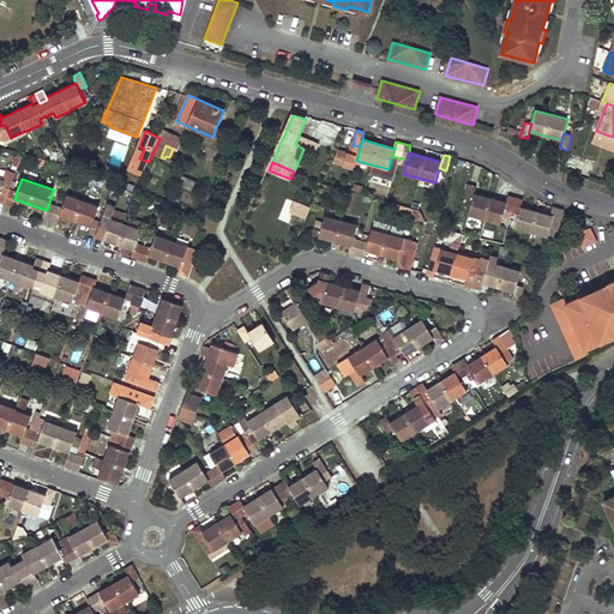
[(476,186),(469,184),(464,199),(473,200),(474,193),(476,186)]
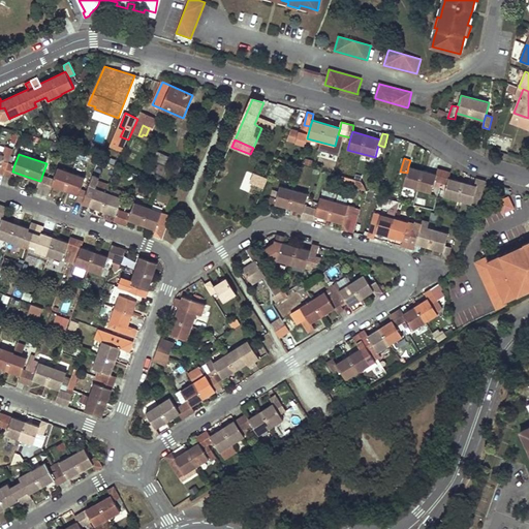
[(14,164),(3,160),(0,167),(0,174),(10,178),(12,172),(14,164)]
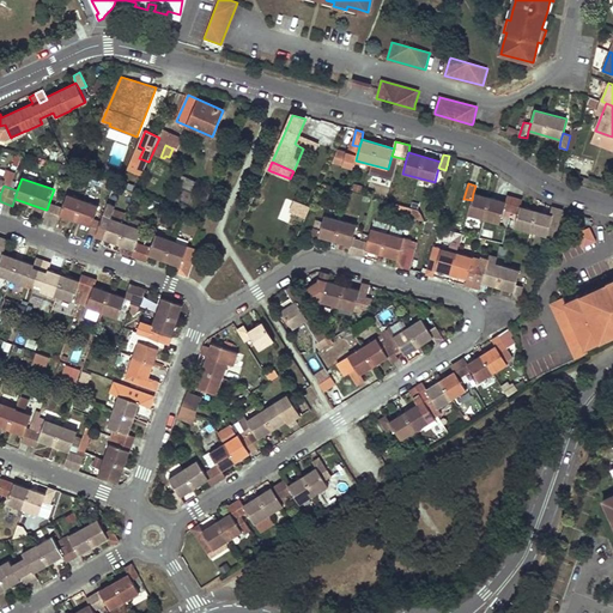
[(89,188),(86,195),(102,200),(105,194),(89,188)]
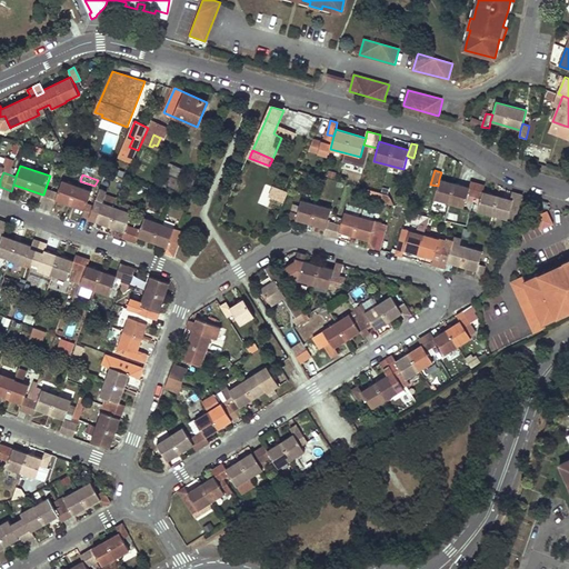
[(468,195),(469,188),(439,179),(438,186),(433,199),(465,208),(468,195)]
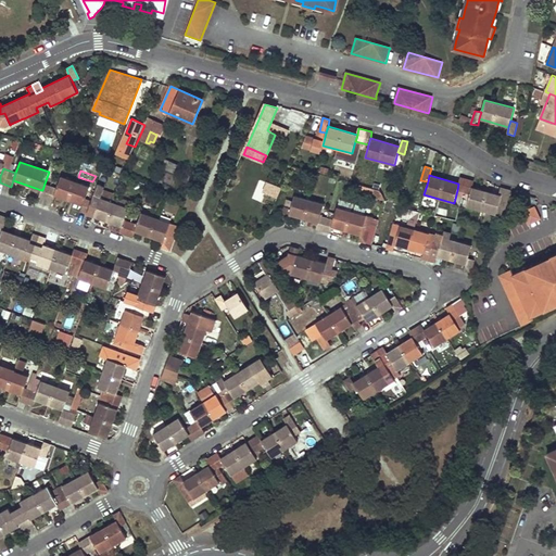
[(57,188),(54,194),(55,196),(83,205),(86,199),(90,187),(61,176),(57,188)]
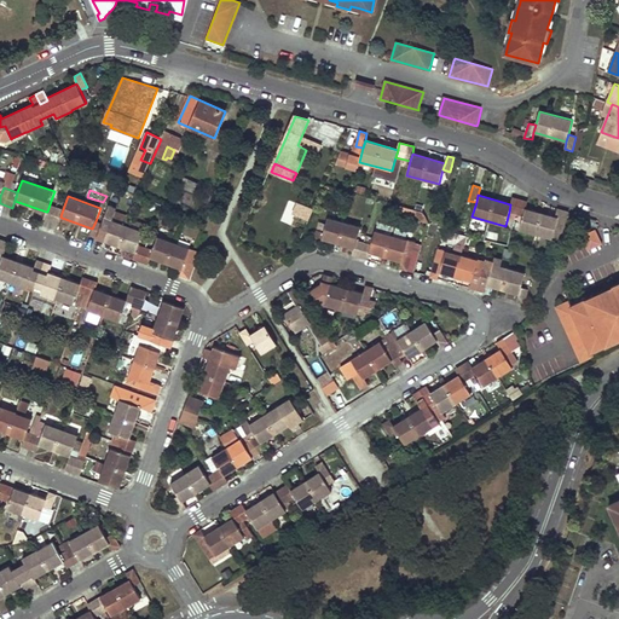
[(510,204),(509,212),(524,217),(525,208),(527,201),(513,197),(510,204)]
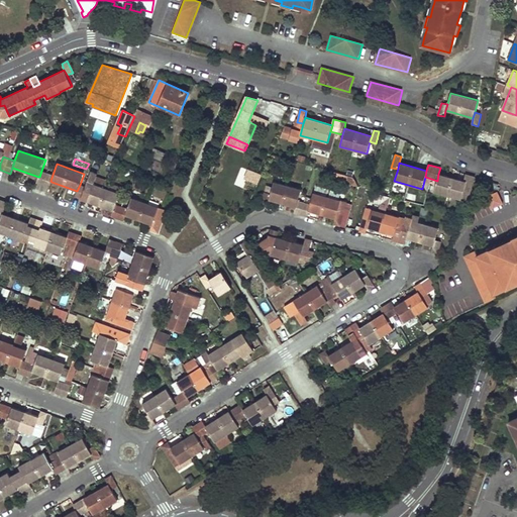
[(248,170),(244,180),(257,185),(262,175),(248,170)]
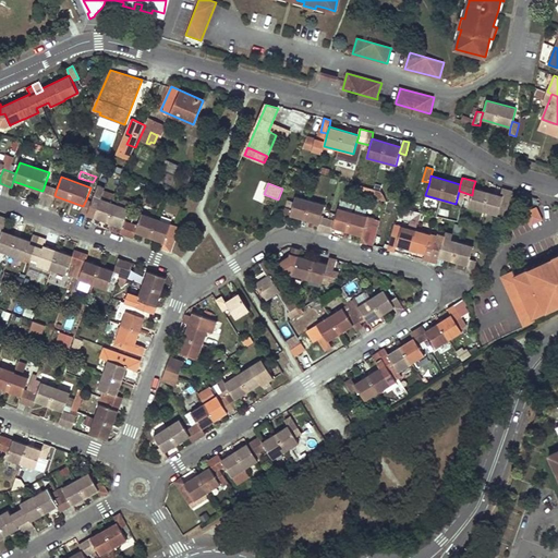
[(52,202),(56,196),(55,195),(57,189),(45,184),(43,191),(41,191),(39,197),(52,202)]
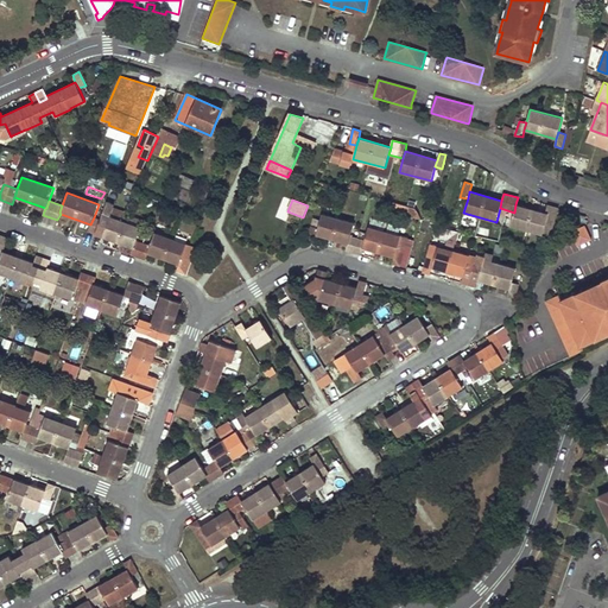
[(95,234),(133,248),(137,240),(141,228),(111,216),(115,204),(107,201),(100,220),(95,234)]
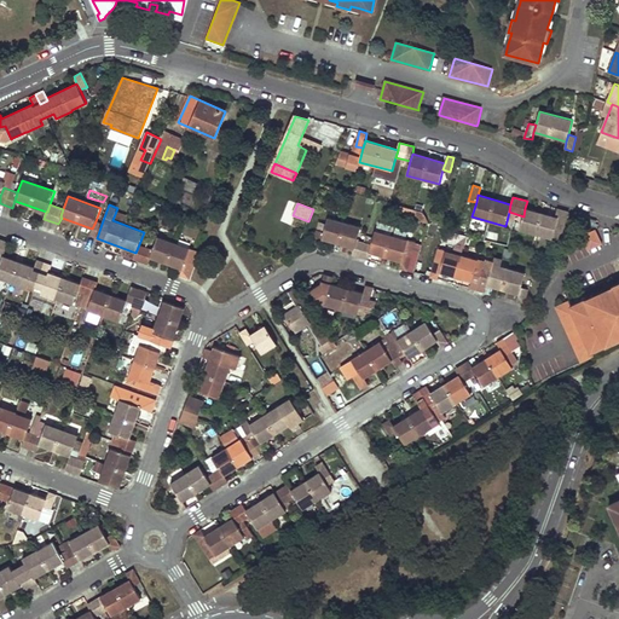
[(557,218),(525,208),(524,217),(519,230),(562,242),(570,213),(560,209),(557,218)]
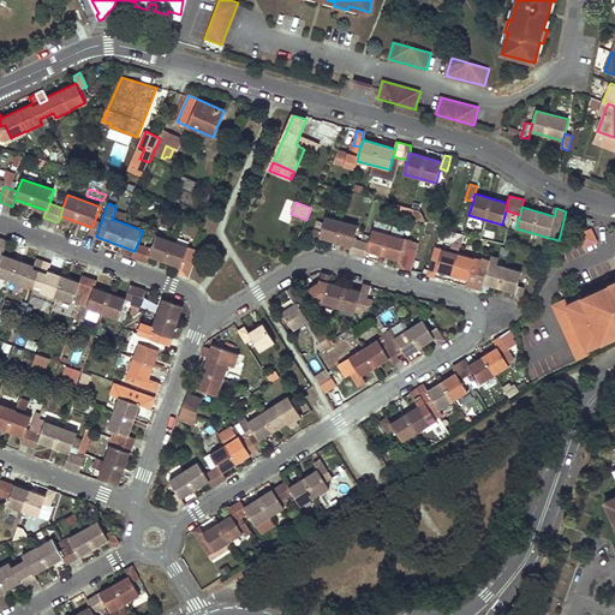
[(322,230),(320,238),(352,246),(354,239),(358,226),(326,216),(322,230)]
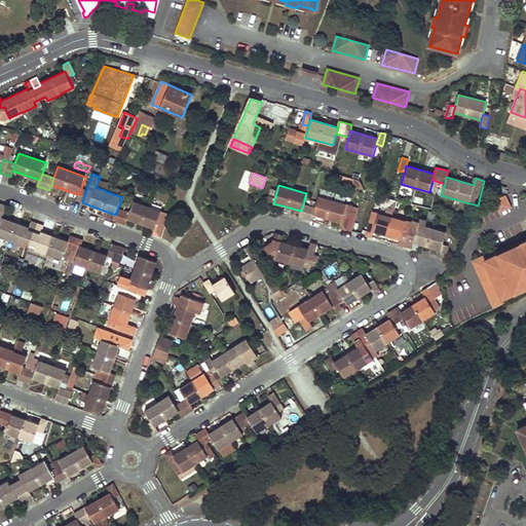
[(76,200),(82,202),(86,190),(81,188),(78,194),(76,200)]
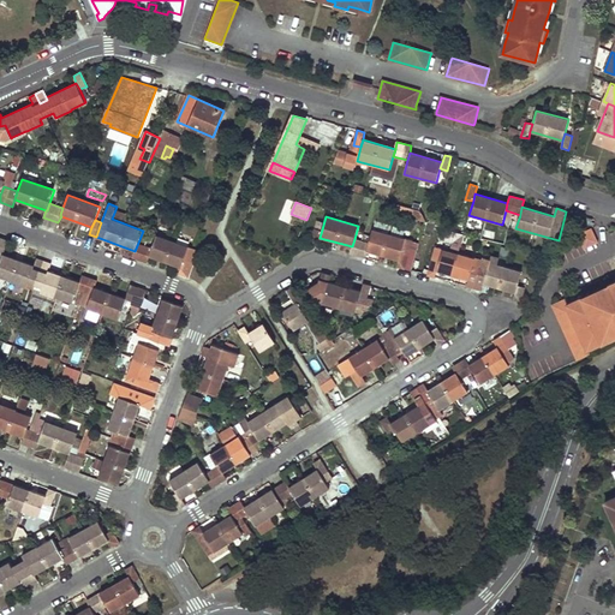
[(322,230),(315,227),(310,243),(318,244),(320,238),(322,230)]
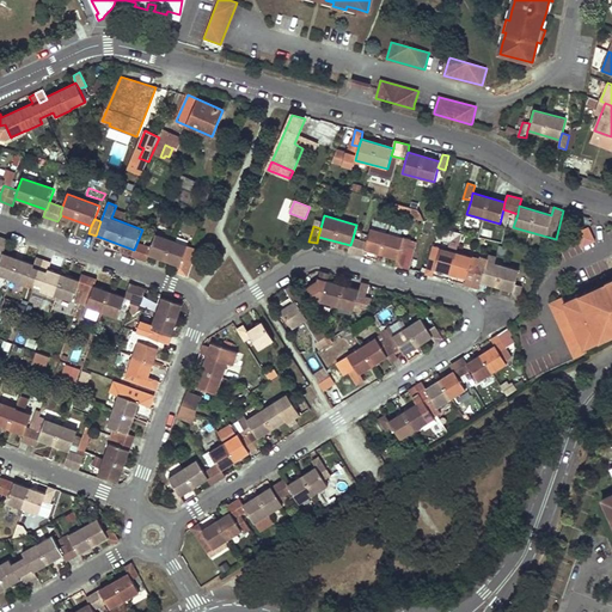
[(588,227),(575,233),(581,248),(595,242),(588,227)]
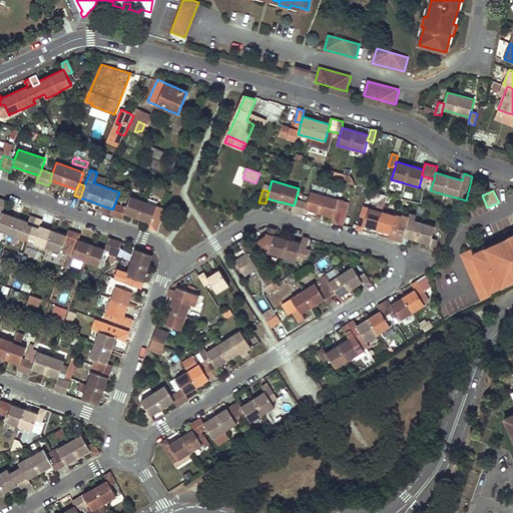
[(308,203),(306,209),(333,216),(335,210),(338,198),(311,191),(308,203)]
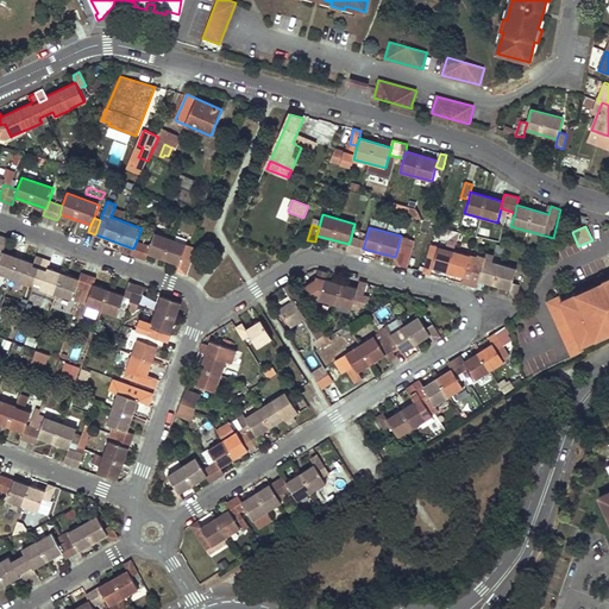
[(151,245),(148,253),(179,264),(180,264),(182,258),(187,245),(155,233),(151,245)]
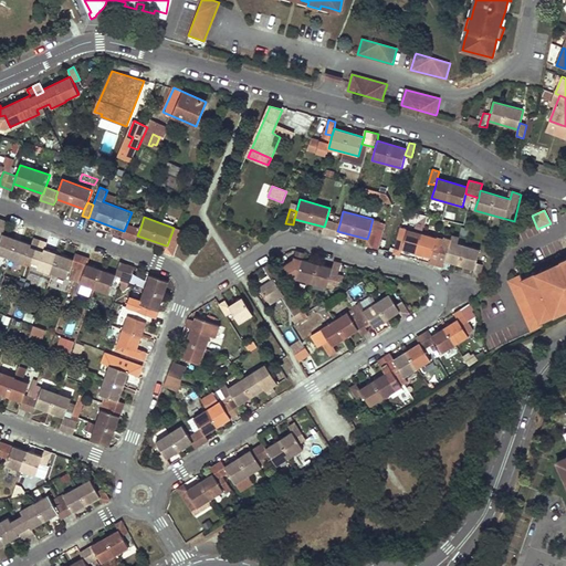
[(339,224),(326,220),(324,227),(323,233),(336,237),(337,231),(339,224)]
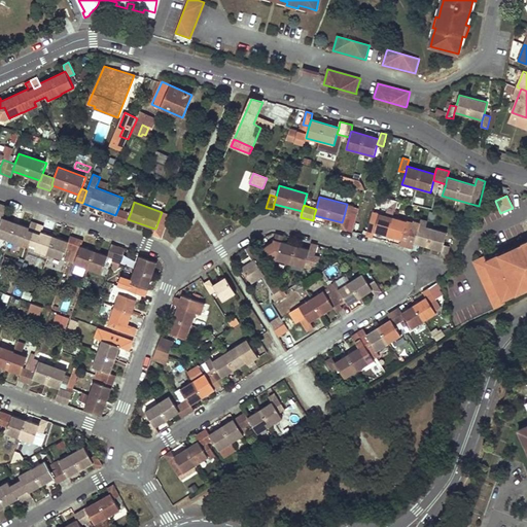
[(131,212),(118,208),(115,215),(113,220),(119,222),(126,224),(128,219),(131,212)]
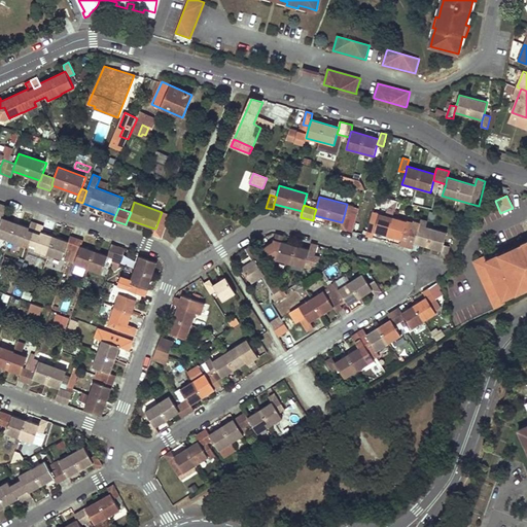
[(403,234),(407,221),(379,213),(373,211),(365,236),(373,238),(374,232),(401,240),(400,245),(406,247),(410,235),(403,234)]
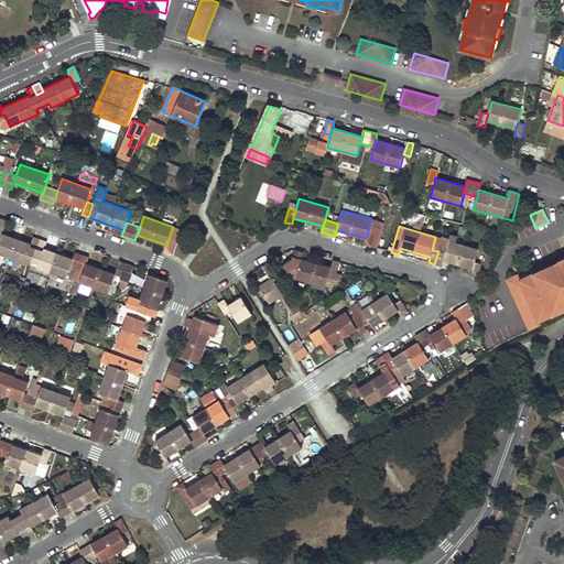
[(373,234),(368,231),(366,238),(365,245),(370,246),(373,234)]
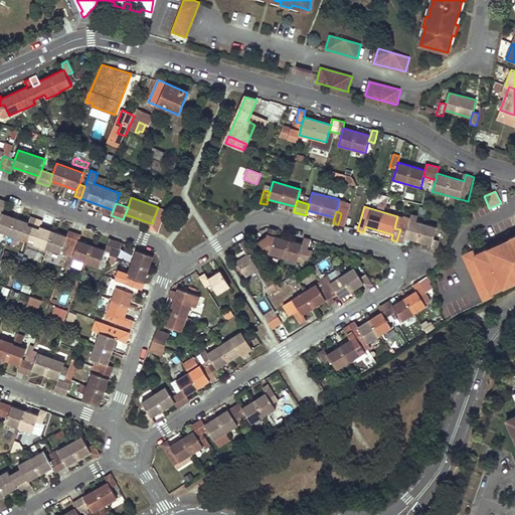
[(22,240),(24,235),(36,240),(34,244),(47,249),(47,248),(61,253),(64,242),(67,243),(63,252),(67,253),(70,244),(74,232),(69,230),(67,236),(41,226),(40,228),(28,224),(29,222),(3,212),(0,219),(0,230),(9,234),(9,235),(22,240)]
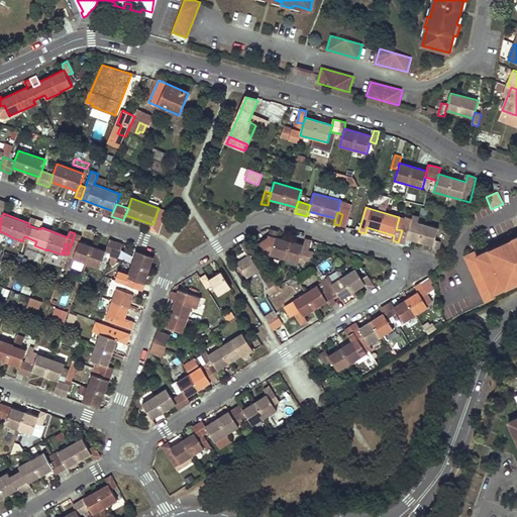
[(29,223),(28,225),(40,229),(41,227),(43,221),(31,217),(29,223)]
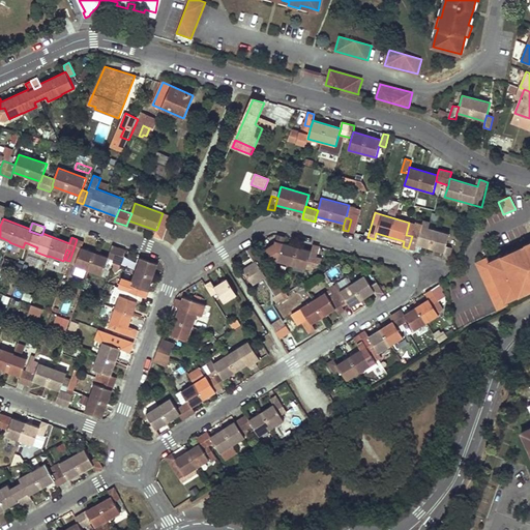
[(164,227),(158,225),(156,230),(155,230),(153,236),(159,238),(164,227)]
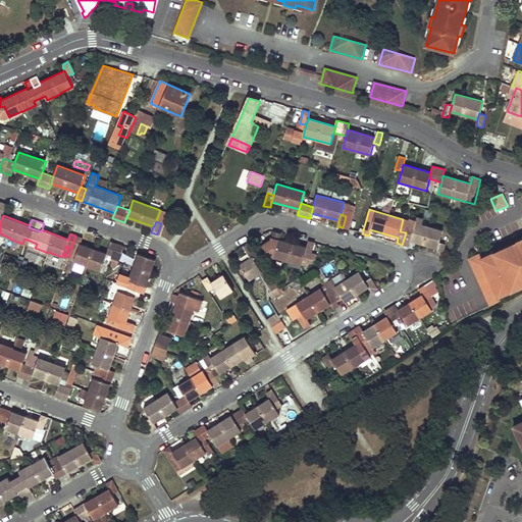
[(409,246),(410,241),(437,248),(439,242),(442,230),(415,222),(414,228),(408,226),(406,232),(403,245),(409,246)]
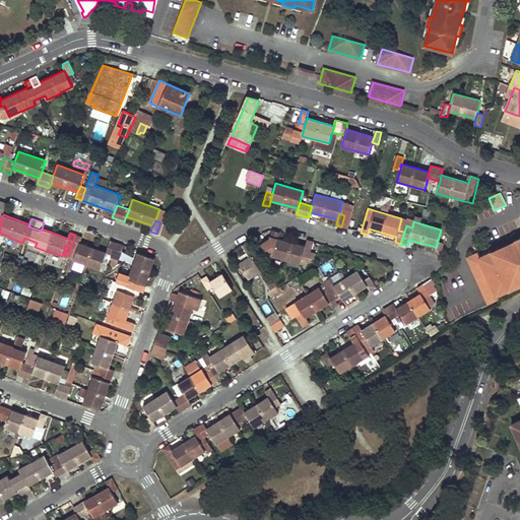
[(279,233),(273,231),(267,254),(273,255),(273,256),(286,260),(301,264),(304,253),(306,246),(291,243),(278,239),(279,233)]
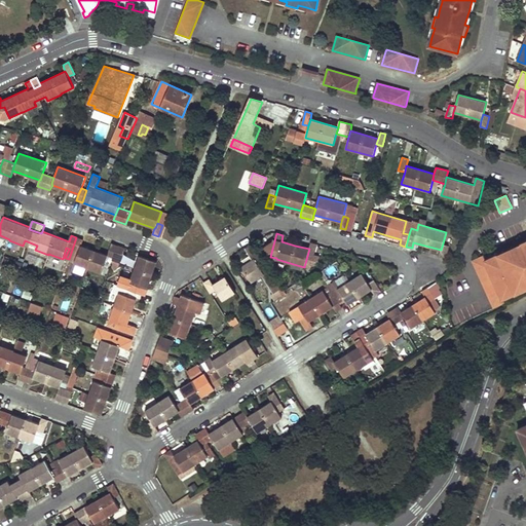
[(112,243),(108,255),(81,246),(83,239),(76,237),(72,250),(69,259),(75,261),(74,263),(88,268),(99,272),(102,273),(105,264),(110,266),(112,261),(113,257),(117,246),(112,243)]
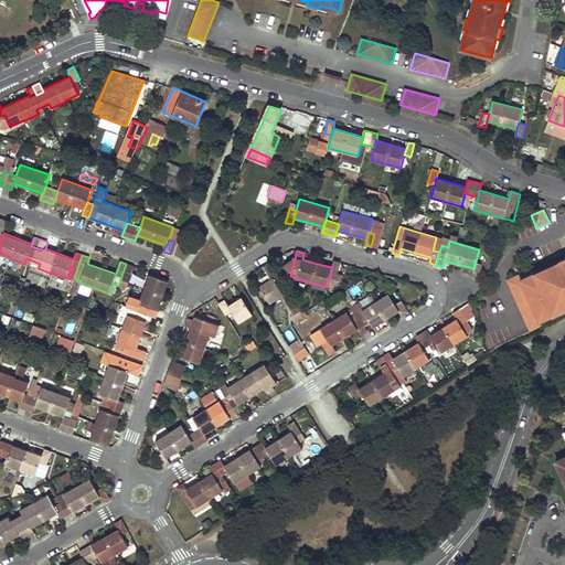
[(564,259),(522,280),(540,320),(564,308),(564,259)]
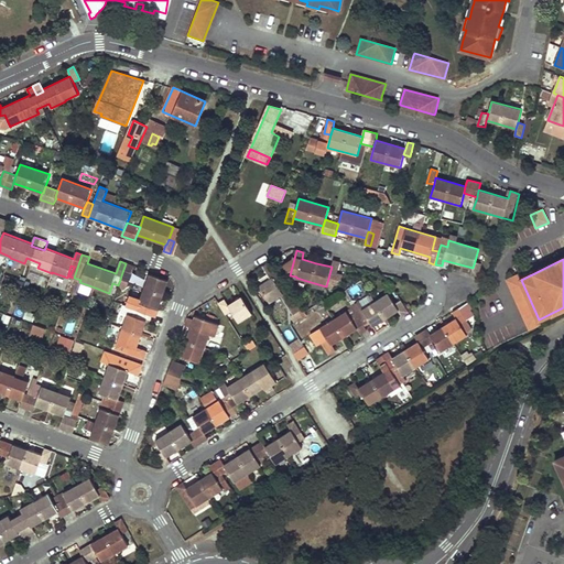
[(340,262),(333,260),(332,267),(329,274),(336,275),(340,262)]
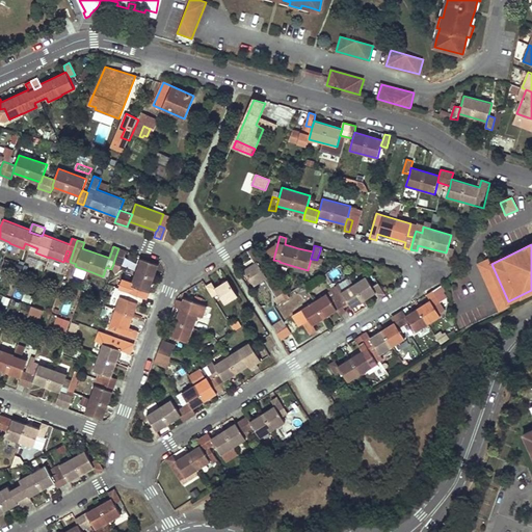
[(244,269),(255,286),(266,278),(276,296),(284,291),(256,246),(248,251),(256,262),(244,269)]
